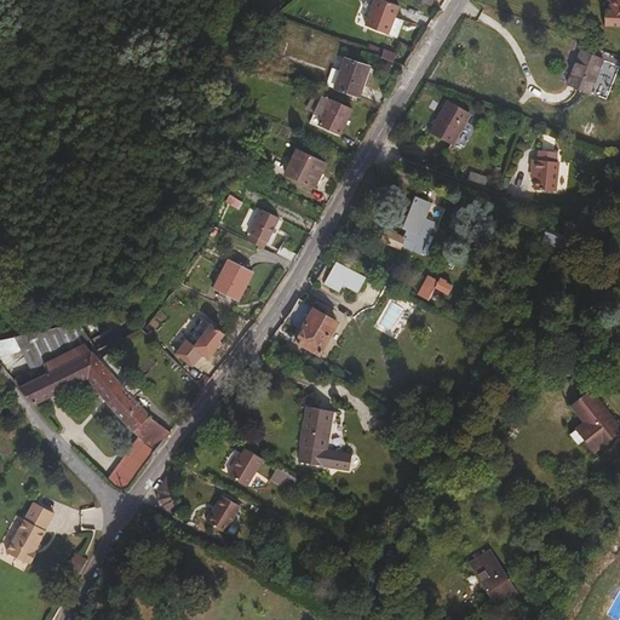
[(386,34),(392,17),(397,6),(382,0),(362,0),(360,7),(368,11),(363,24),(386,34)]
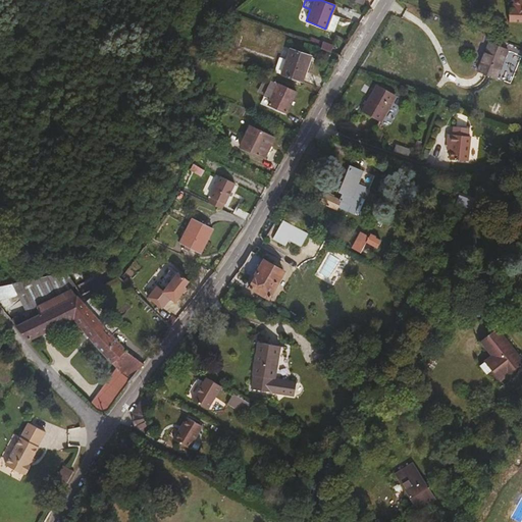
[(521,22),(521,0),(513,0),(512,2),(513,4),(513,7),(509,8),(508,21),(521,22)]
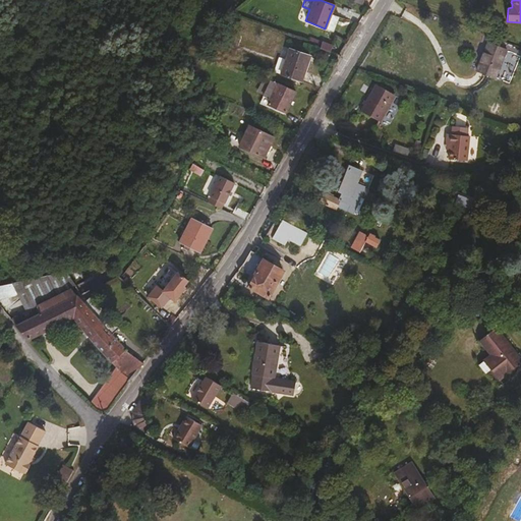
[(332,32),(337,17),(330,14),(325,29),(332,32)]
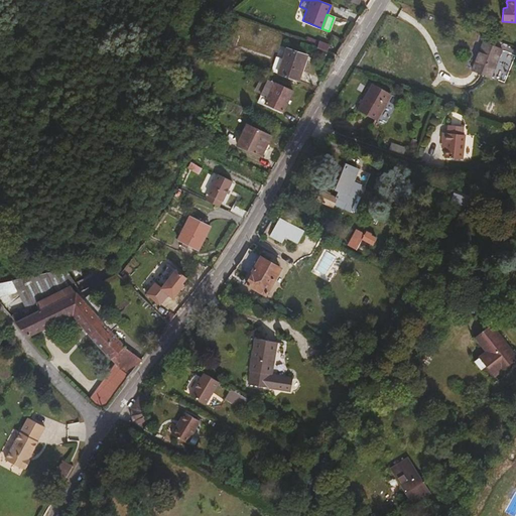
[(231,49),(235,38),(228,35),(224,47),(231,49)]
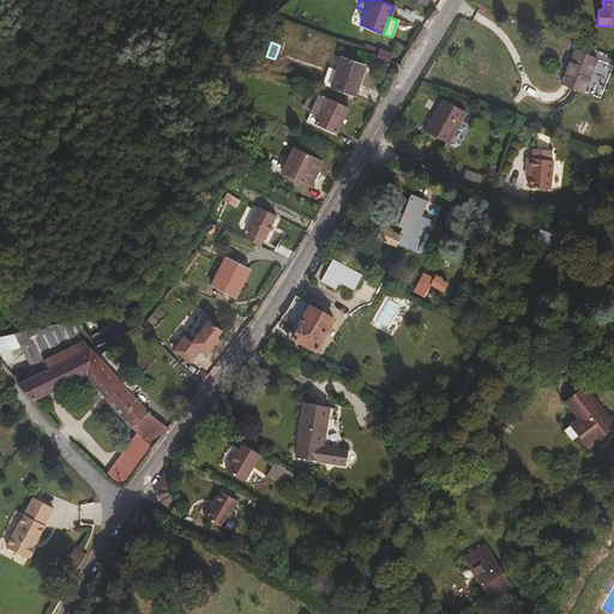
[(583,94),(597,56),(575,48),(560,84),(583,94)]
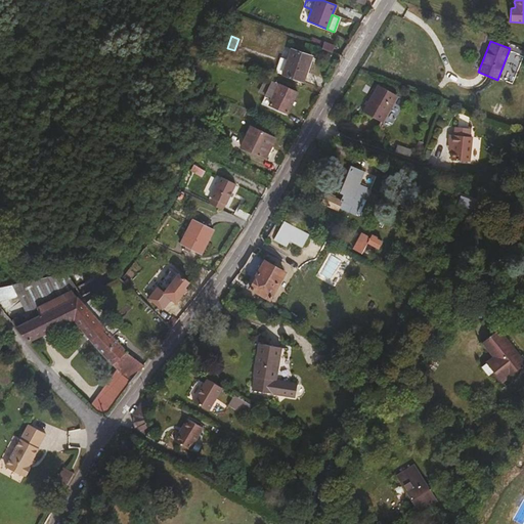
[(331,53),(333,46),(321,43),(319,49),(331,53)]
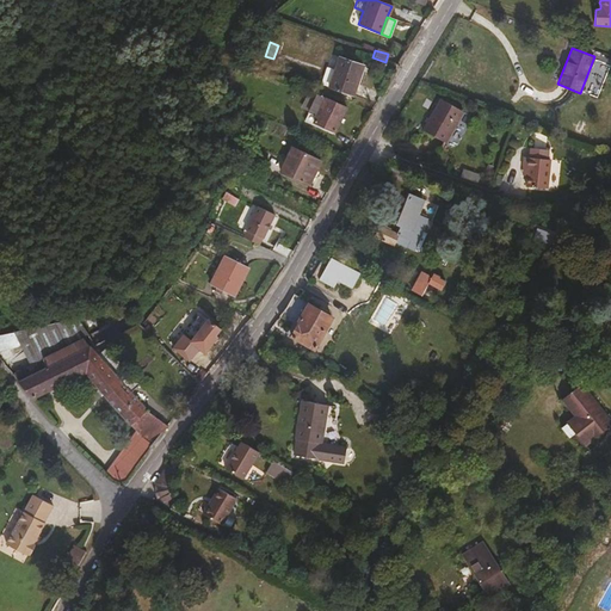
[(353,96),(363,66),(339,57),(334,69),(326,66),(320,84),(353,96)]
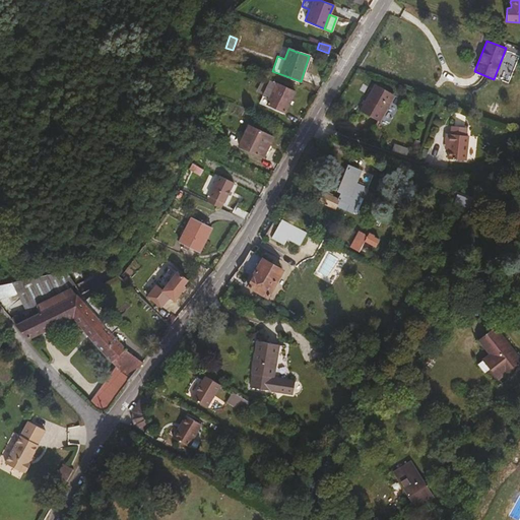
[(263,94),(269,81),(263,78),(257,90),(263,94)]
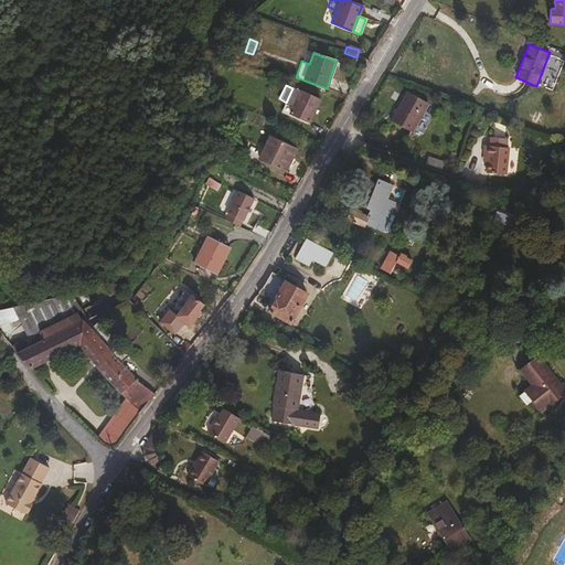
[(292,108),(300,92),(292,88),(286,103),(286,104),(292,108)]
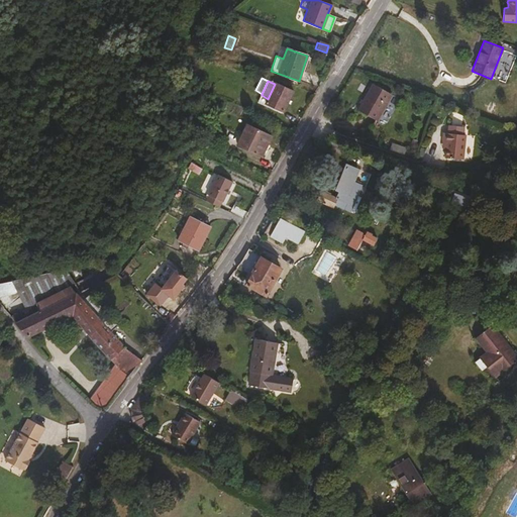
[(283,112),(293,93),(275,84),(268,99),(266,104),(283,112)]
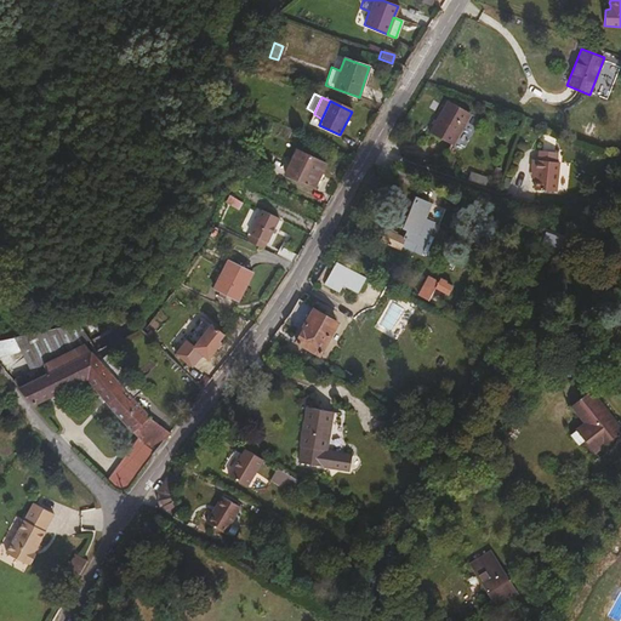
[(456,146),(472,113),(448,101),(432,134),(456,146)]
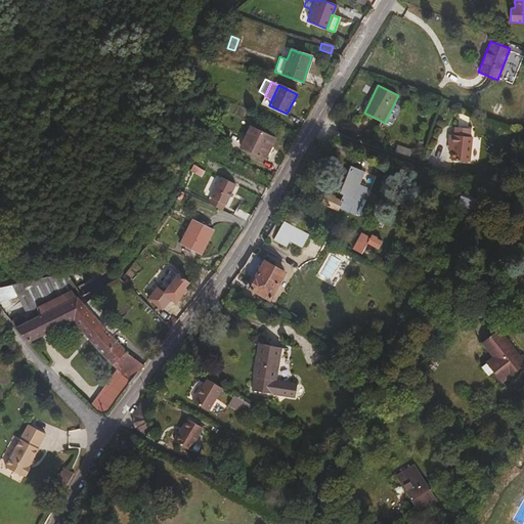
[(269,105),(271,100),(265,96),(261,104),(267,108),(269,105)]
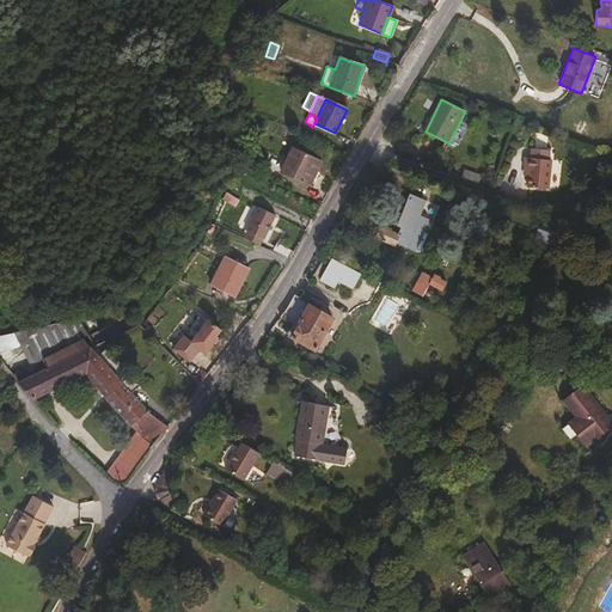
[(310,185),(322,161),(293,147),(281,171),(310,185)]
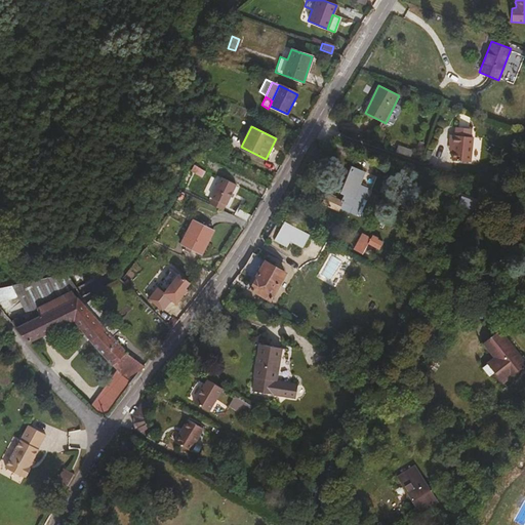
[(473,163),(476,136),(474,135),(474,129),(457,127),(456,134),(451,134),(450,144),(455,144),(455,152),(453,152),(453,161),(471,163),(473,163)]
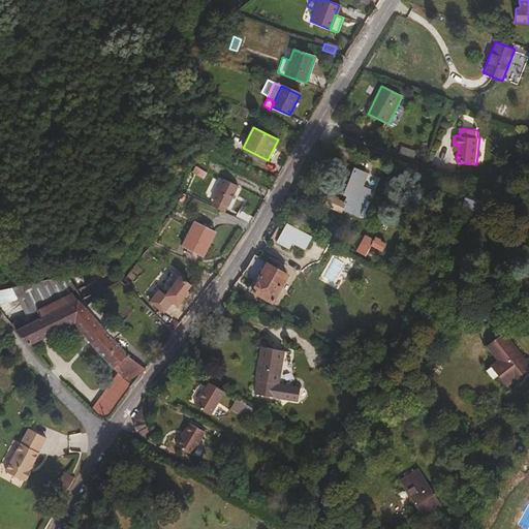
[(416,160),(418,152),(401,146),(398,154),(416,160)]
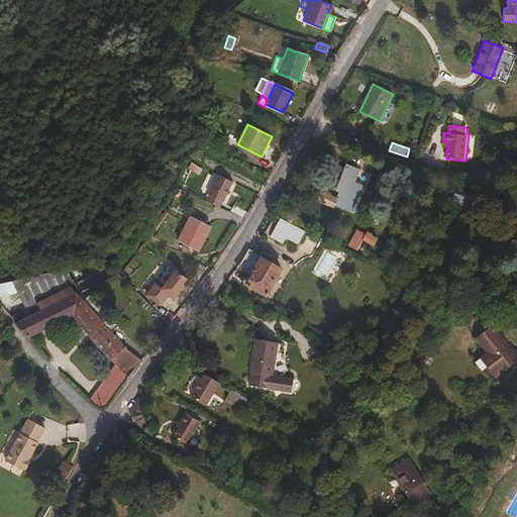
[(351,184),(355,175),(343,170),(339,179),(351,184)]
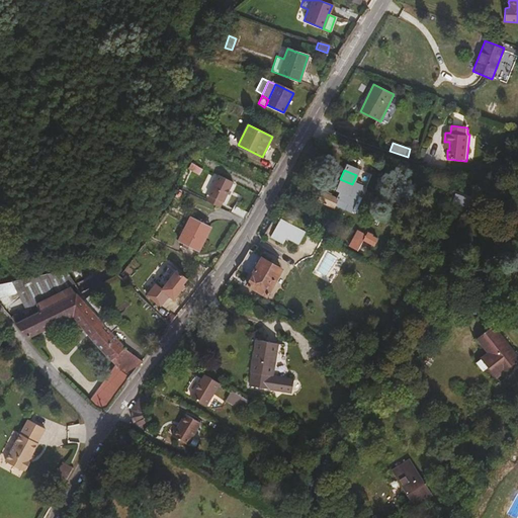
[(224,203),(234,183),(224,178),(221,184),(216,182),(208,196),(224,203)]
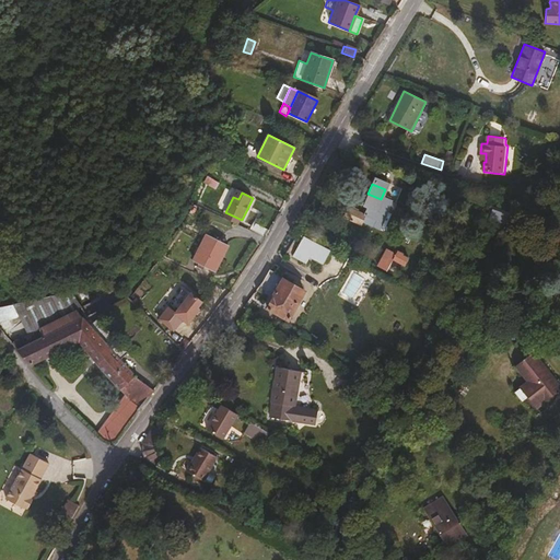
[(373,216),(381,199),(368,194),(360,209),(363,211),(373,216)]
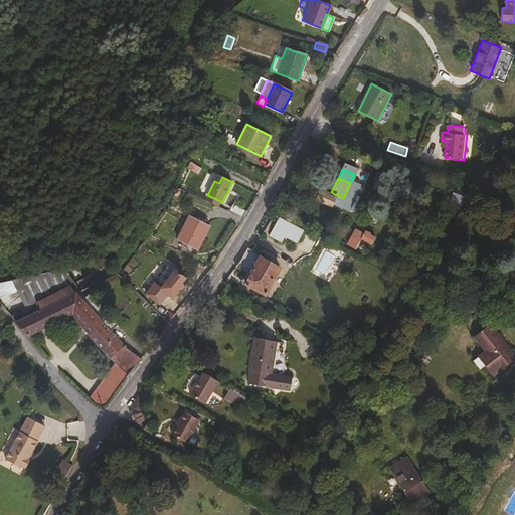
[(352,201),(358,187),(350,183),(343,198),(352,201)]
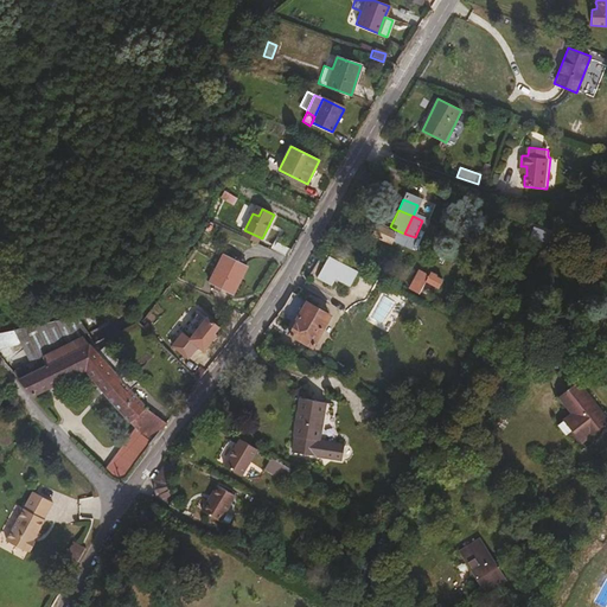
[(401,242),(404,234),(394,229),(390,238),(401,242)]
